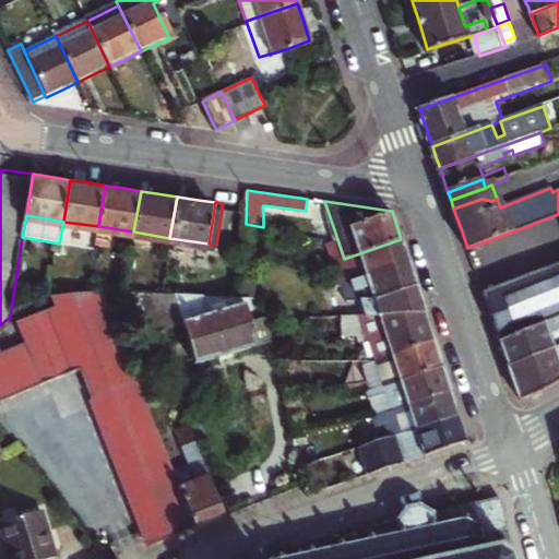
[(405,251),(401,239),(344,259),(339,242),(329,246),(334,263),(339,262),(343,276),(332,280),(334,287),(409,264),(405,251)]
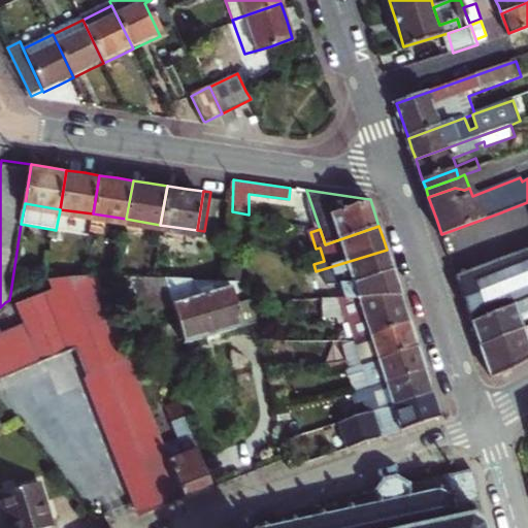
[(316,271),(319,283),(348,283),(355,283),(393,271),(390,260),(387,250),(316,271)]
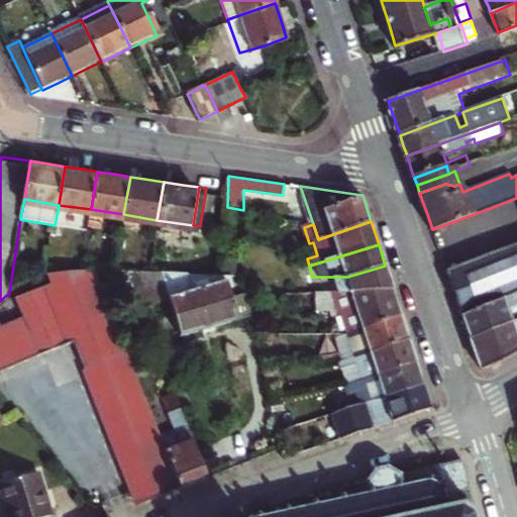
[(455,295),(462,315),(516,293),(516,245),(502,252),(447,273),(455,295)]
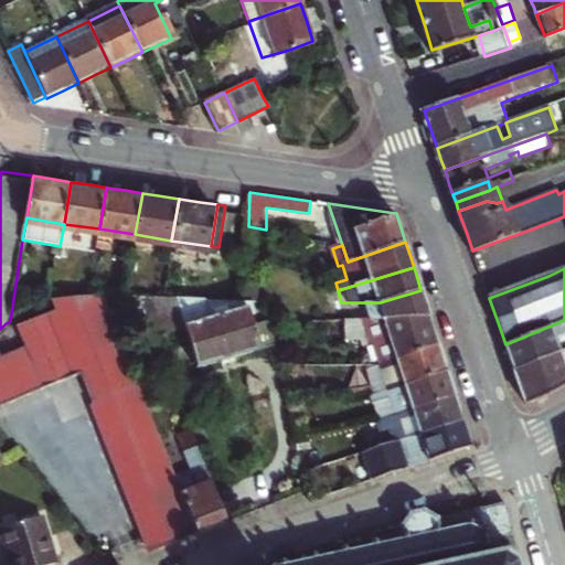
[(380,302),(372,302),(377,318),(429,317),(425,302),(420,290),(380,302)]
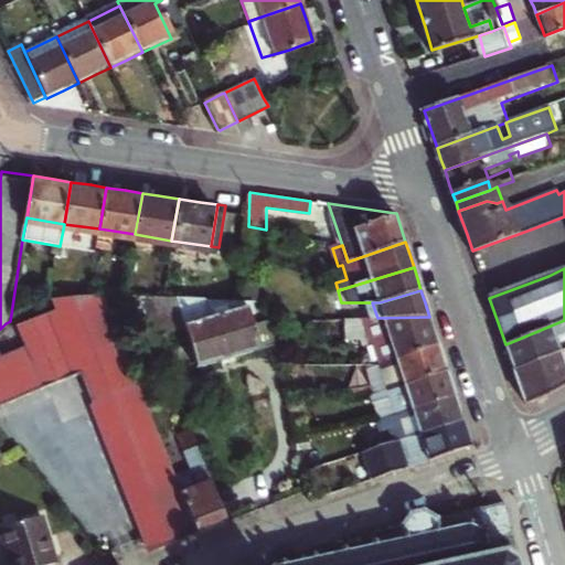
[(78,306),(73,292),(0,329),(0,404),(80,366),(149,546),(157,542),(172,536),(188,531),(168,479),(99,298),(78,306)]
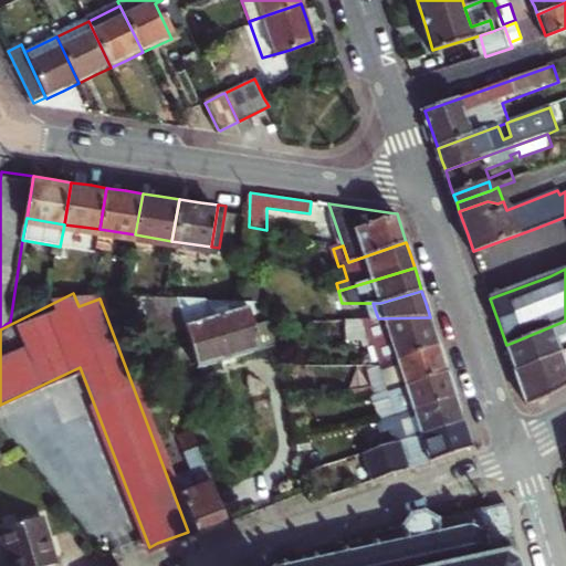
[(125,293),(107,293),(117,320),(145,310),(138,294),(125,293)]
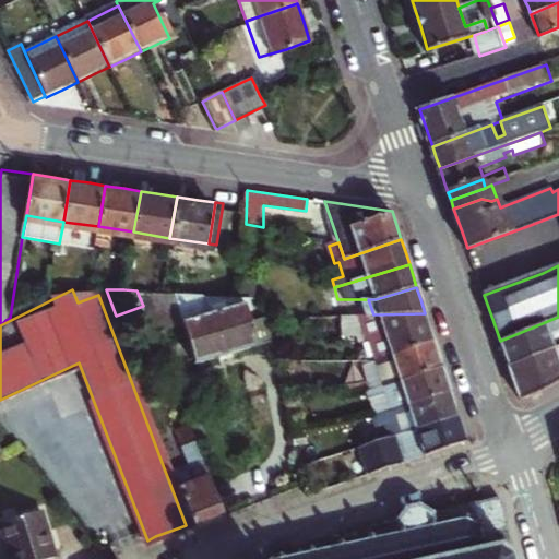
[(168,292),(161,292),(137,290),(143,306),(167,307),(168,292)]
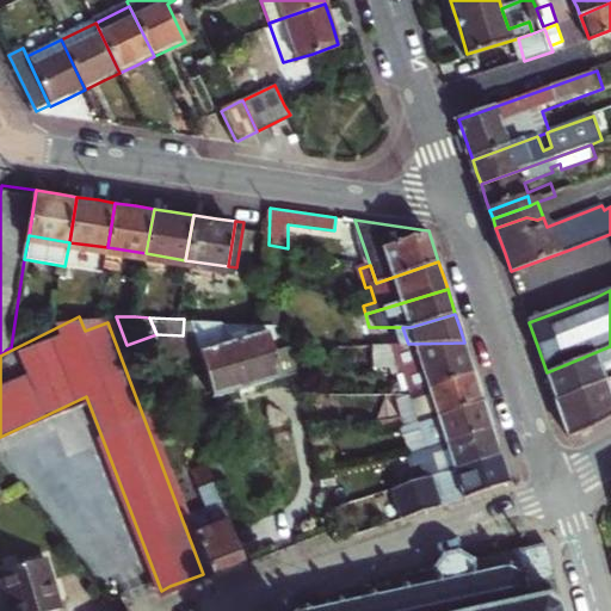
[(272,323),(266,323),(191,319),(216,400),(242,393),(257,388),(283,381),(272,346),(278,344),(272,323)]
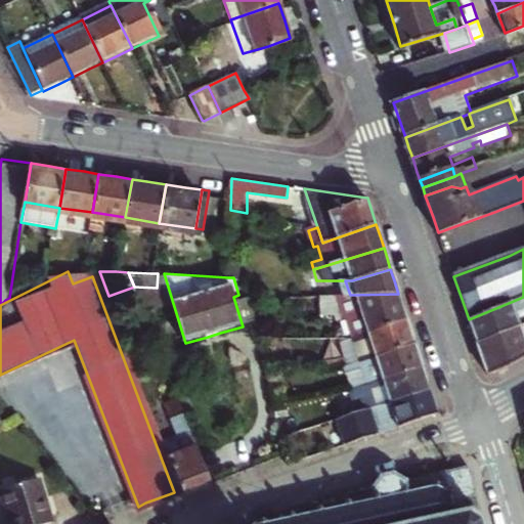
[(238,295),(233,297),(243,326),(258,323),(254,299),(250,278),(233,277),(238,295)]
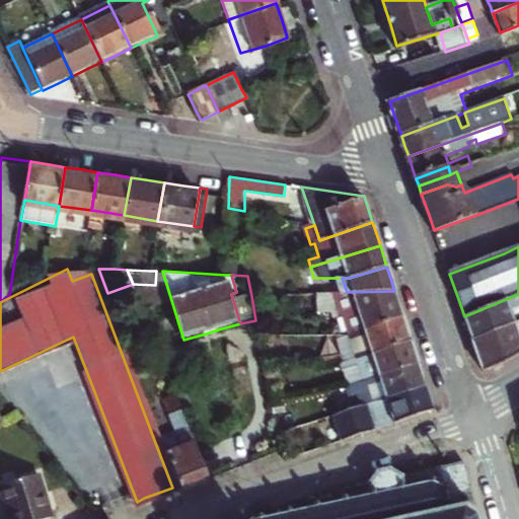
[(399,307),(394,291),(347,292),(315,294),(316,308),(338,307),(347,335),(364,329),(403,318),(399,307)]
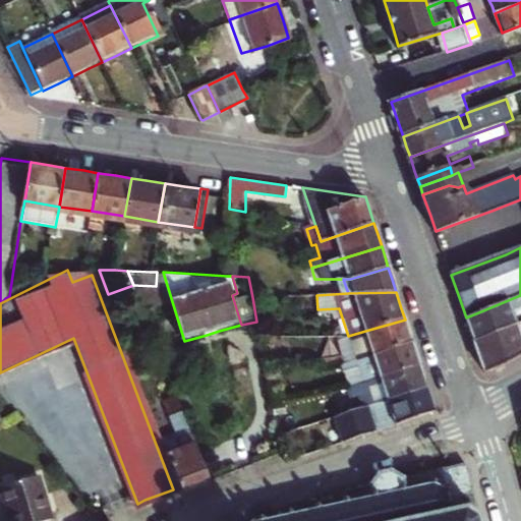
[(520,296),(466,317),(470,328),(474,341),(514,324),(520,321),(520,296)]
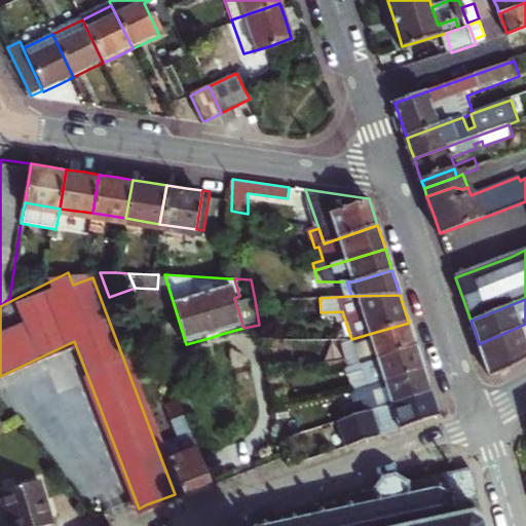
[(412,333),(409,323),(369,334),(351,339),(361,364),(417,346),(412,333)]
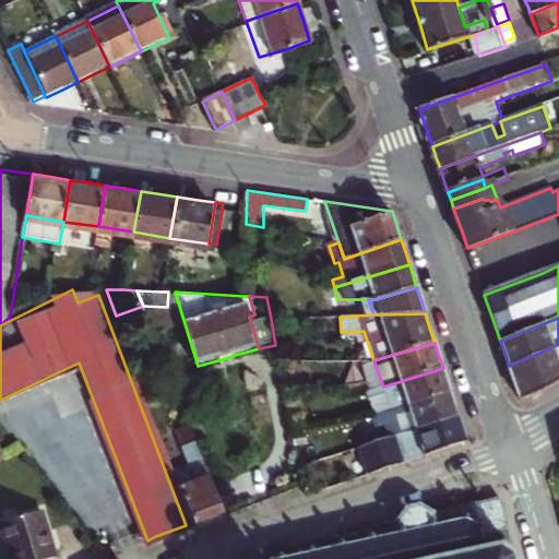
[(558,344),(551,347),(509,366),(515,382),(521,399),(537,391),(543,390),(558,378),(558,344)]
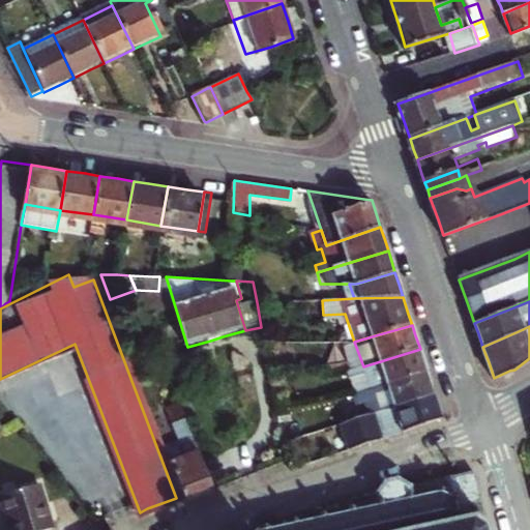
[(225,345),(223,336),(210,341),(212,348),(218,347),(225,345)]
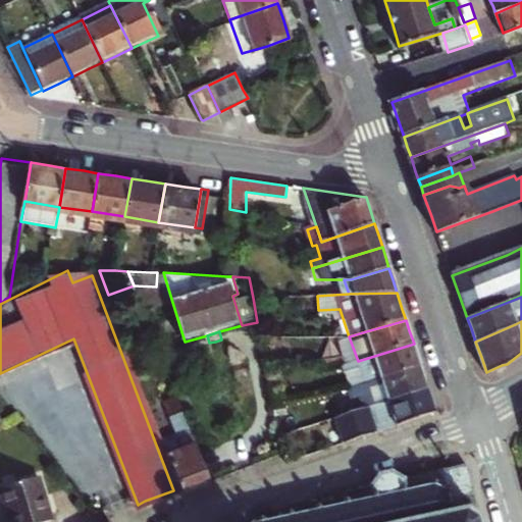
[(414,344),(358,361),(342,366),(349,386),(365,383),(421,366),(417,354),(414,344)]
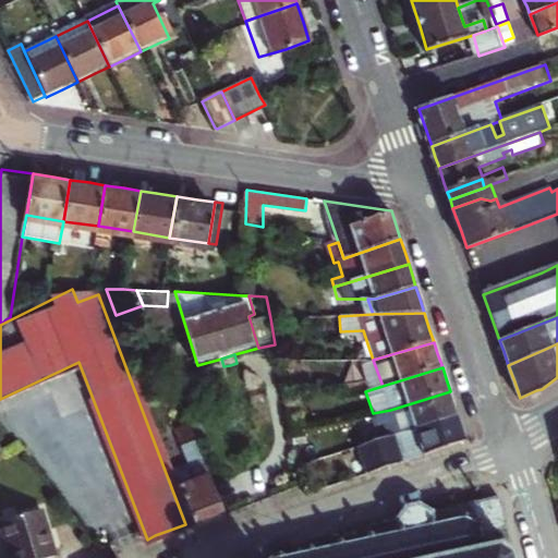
[(455,404),(450,391),(390,410),(373,413),(372,414),(375,425),(384,422),(389,437),(458,415),(455,404)]
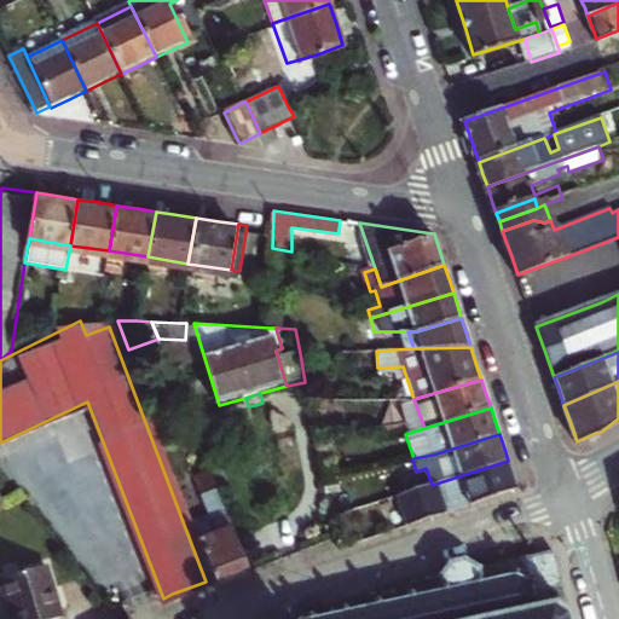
[(404,526),(516,490),(513,476),(508,461),(432,485),(426,486),(417,489),(395,496),(404,526)]
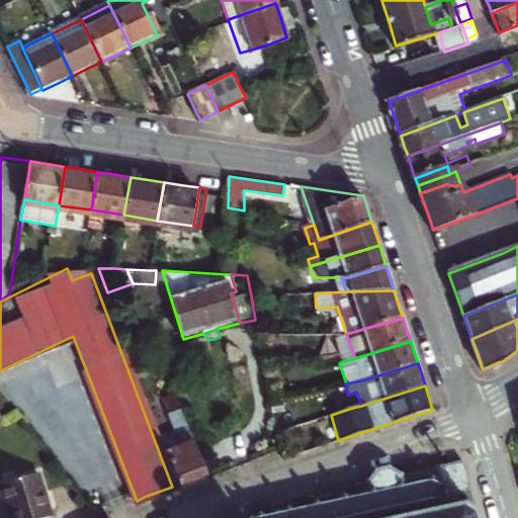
[(179,485),(181,488),(195,482),(209,477),(175,391),(163,396),(182,445),(173,449),(155,402),(149,404),(179,485)]
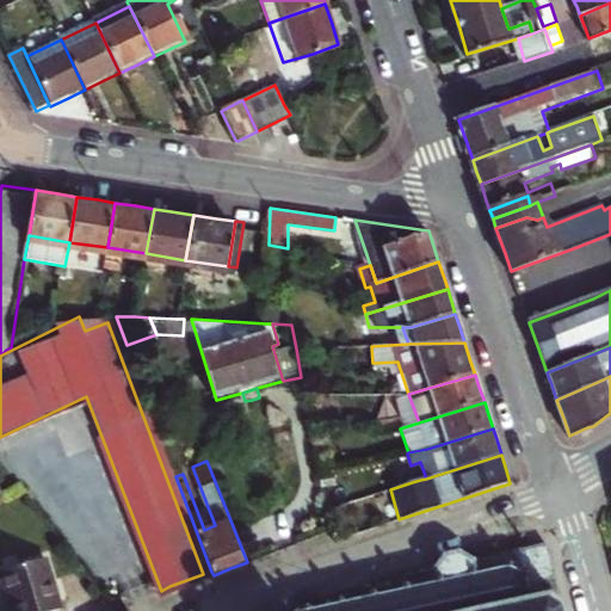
[(561,610),(565,608),(560,604),(557,606),(547,550),(549,547),(545,542),(542,545),(479,560),(471,556),(468,559),(461,554),(462,548),(457,547),(456,553),(448,555),(445,550),(440,554),(443,556),(434,567),(431,565),(427,569),(434,576),(436,582),(407,588),(406,585),(402,585),(402,590),(376,596),(375,591),(369,593),(370,597),(341,603),(341,598),(334,599),(335,604),(310,609),(309,605),(303,606),(304,610),(302,610),(296,610),(295,610),(294,610),(561,610)]
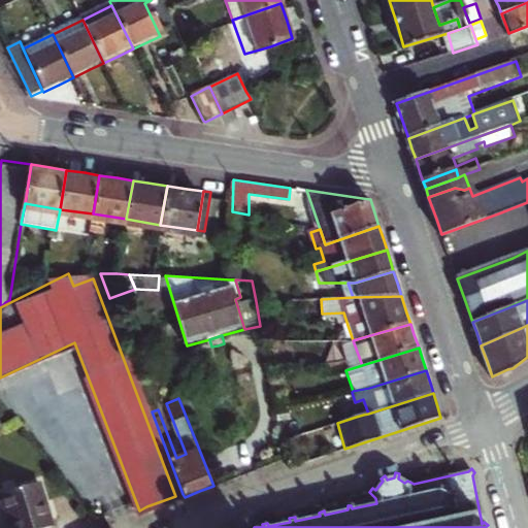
[(13,527),(46,527),(55,526),(51,512),(41,480),(3,491),(13,527)]
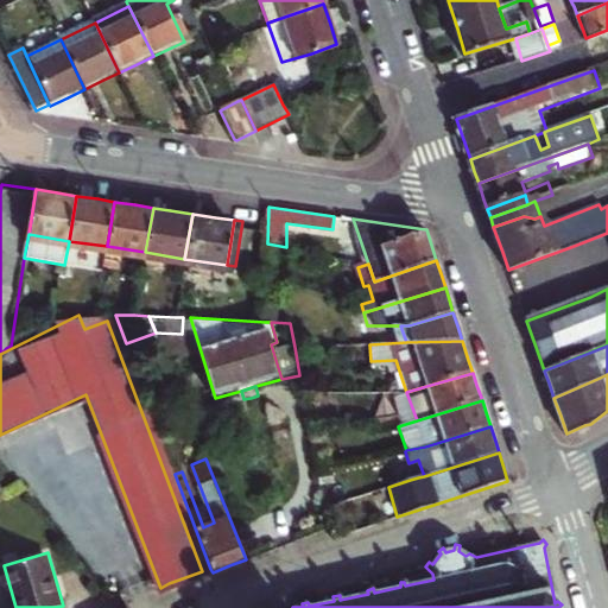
[(425,567),(401,571),(404,582),(405,586),(434,580),(432,574),(425,567)]
